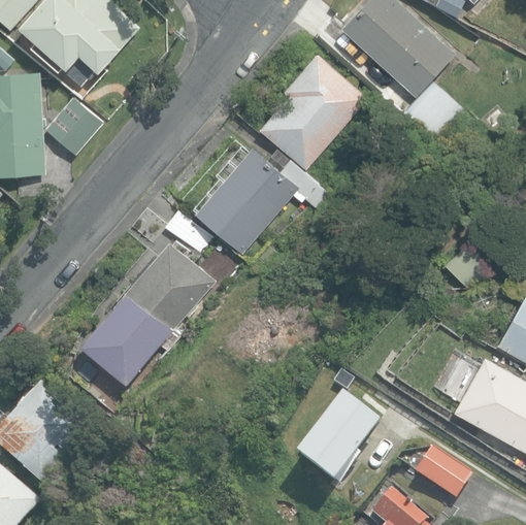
[(0,23),(9,31),(37,0),(0,0),(0,23)]
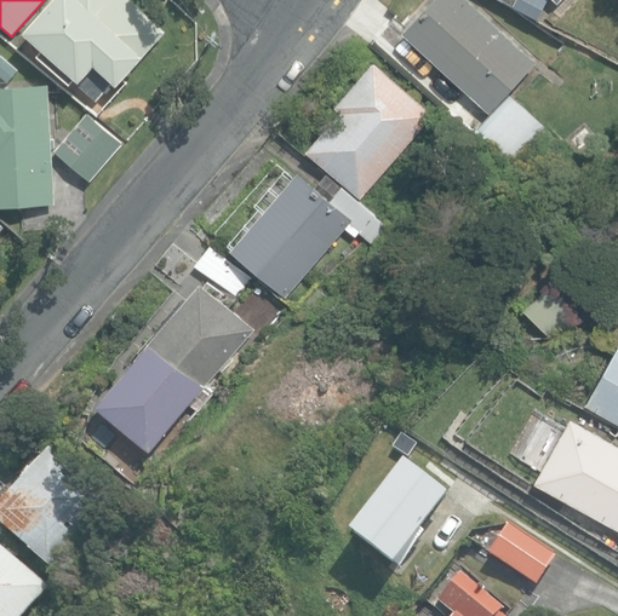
[(74,82),(96,103),(114,82),(116,86),(164,34),(125,0),(55,0),(26,33),(44,50),(38,56),(72,86),(74,82)]
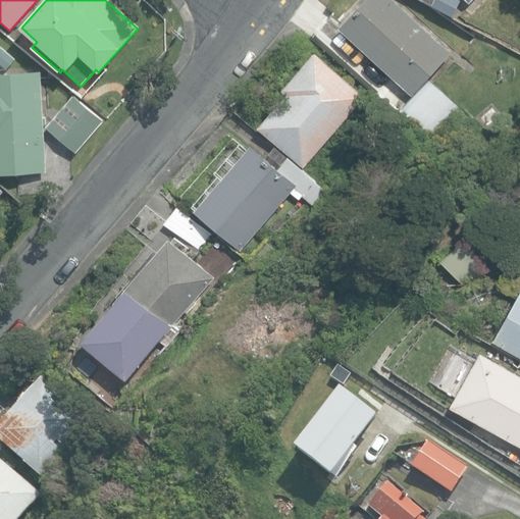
[(364,0),(338,30),(410,97),(450,55),(391,0),(364,0)]
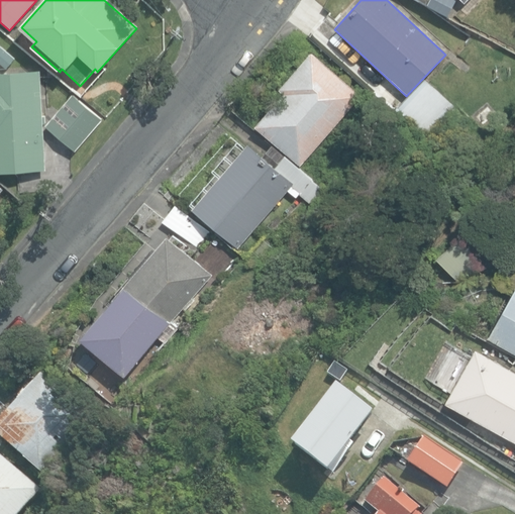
[(413,0),(444,16),(458,1),(462,5),(467,0),(413,0)]
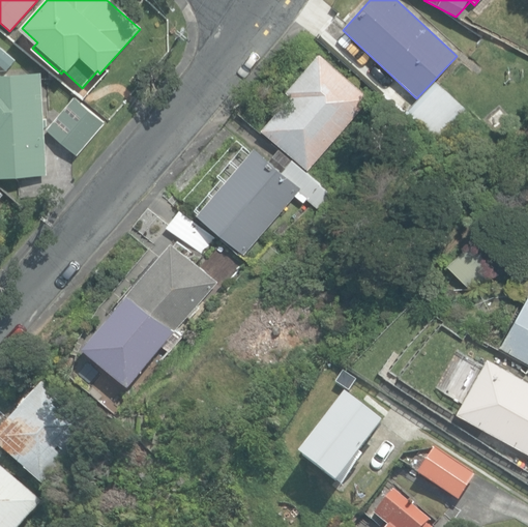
[(0,68),(5,74),(15,62),(0,49),(0,68)]
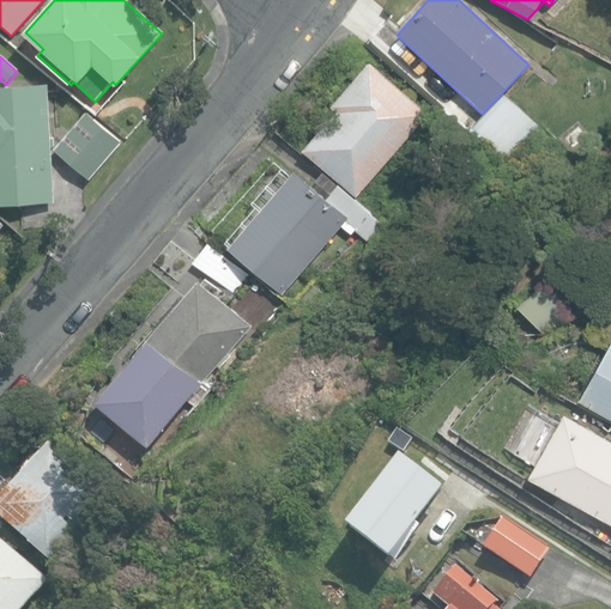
[(301,151),(355,198),(427,114),(367,64),(330,108),(334,113),(301,151)]
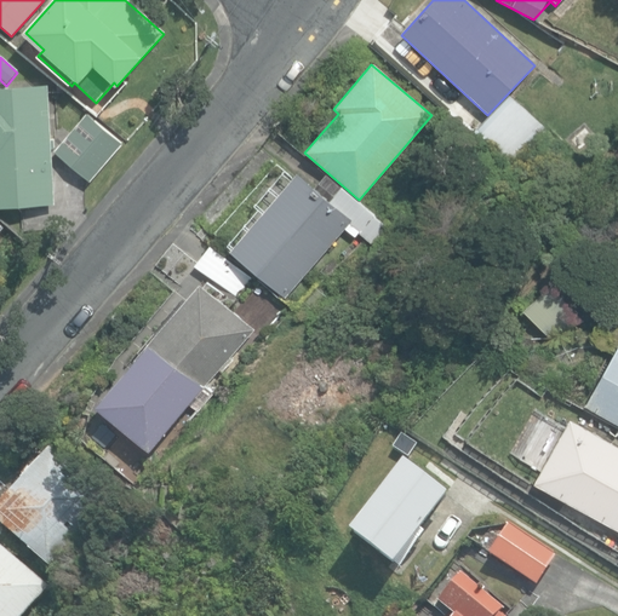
[(0,208),(53,206),(47,87),(0,90),(0,208)]
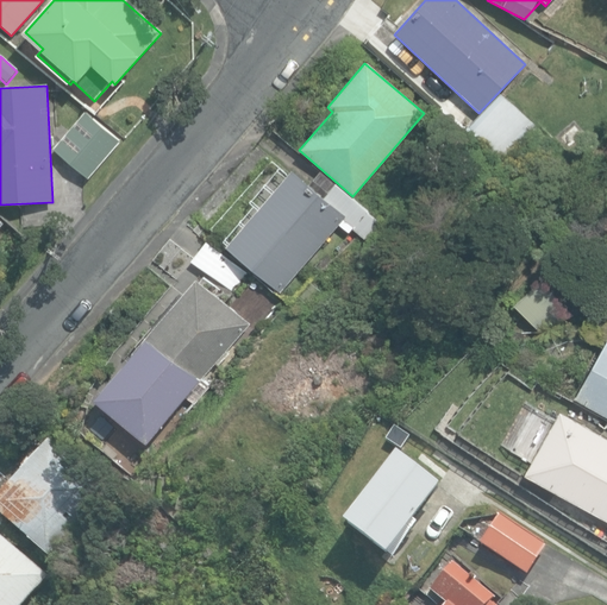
[(499,95),(464,131),(496,163),(531,128),(499,95)]
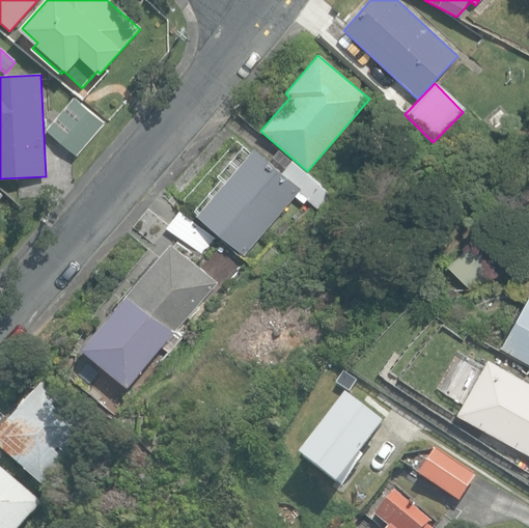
[(47,118),(48,164),(68,163),(66,117),(47,118)]
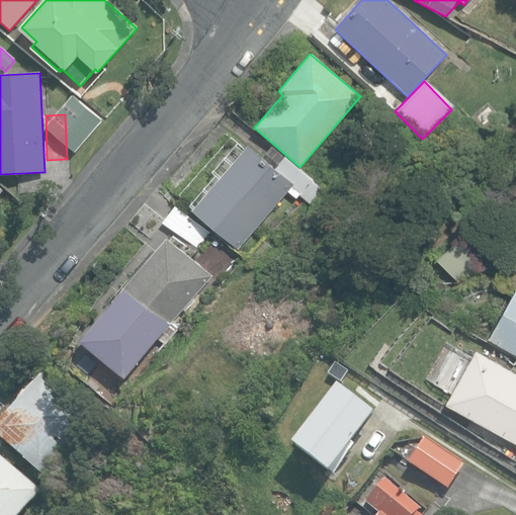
[(190,209),(237,250),(289,190),(314,211),(328,196),(271,147),(261,158),(248,145),(190,209)]
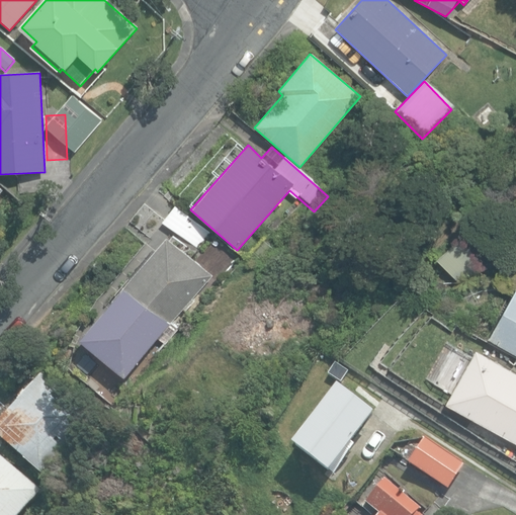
[(162,224),(195,250),(207,234),(174,208),(162,224)]
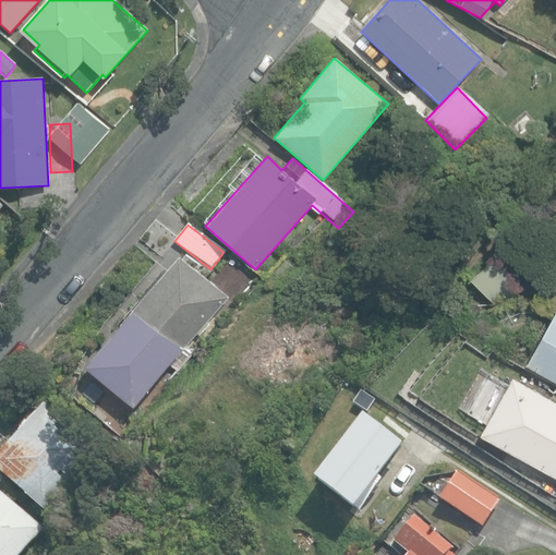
[(85,366),(134,408),(227,299),(179,257),(85,366)]
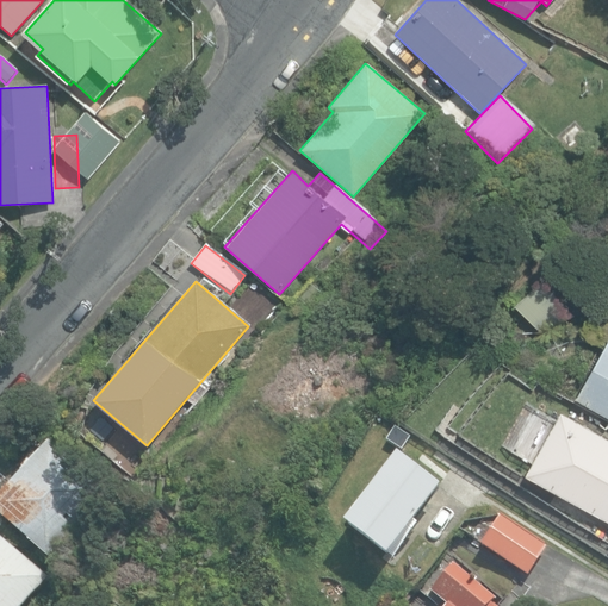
[(514,306),(539,332),(574,316),(541,281),(514,306)]
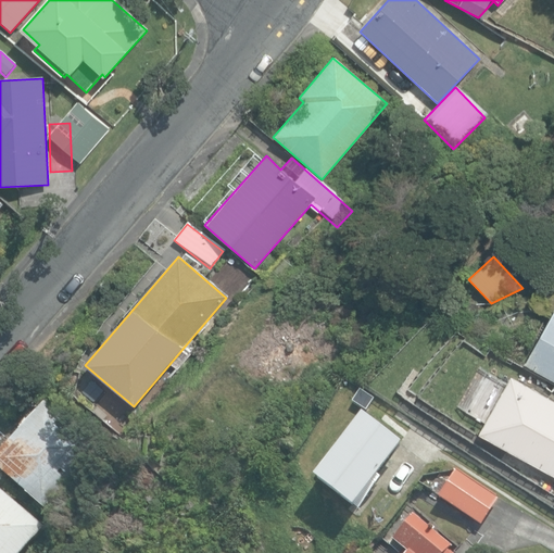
[(553,309),(523,365),(553,382),(553,309)]
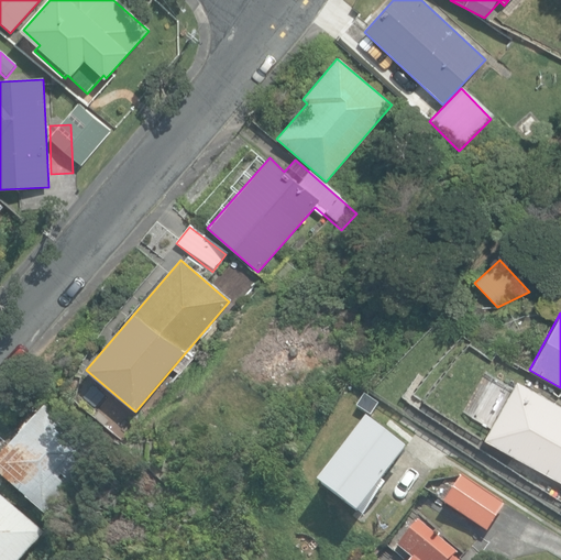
[(483,439),(560,482),(560,407),(516,382),(483,439)]
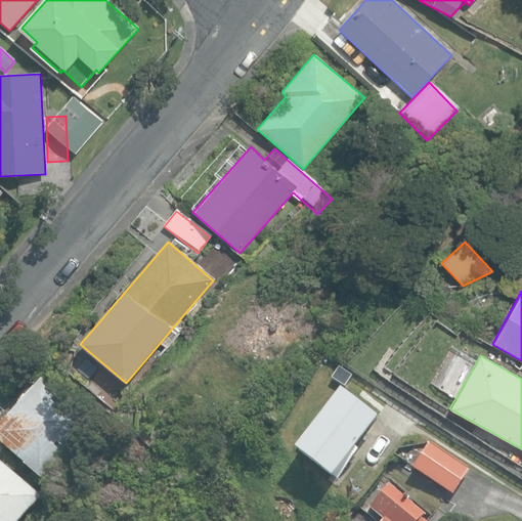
[(338,368),(329,382),(343,391),(352,378),(338,368)]
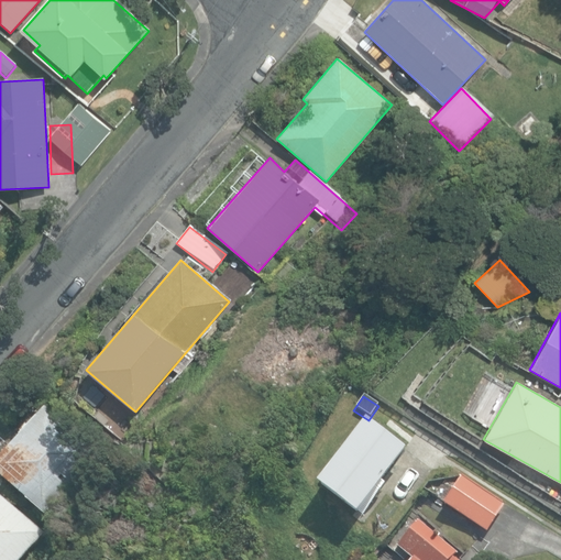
[(43,410),(0,460),(0,480),(44,518),(76,481),(83,487),(107,460),(96,451),(92,454),(43,410)]
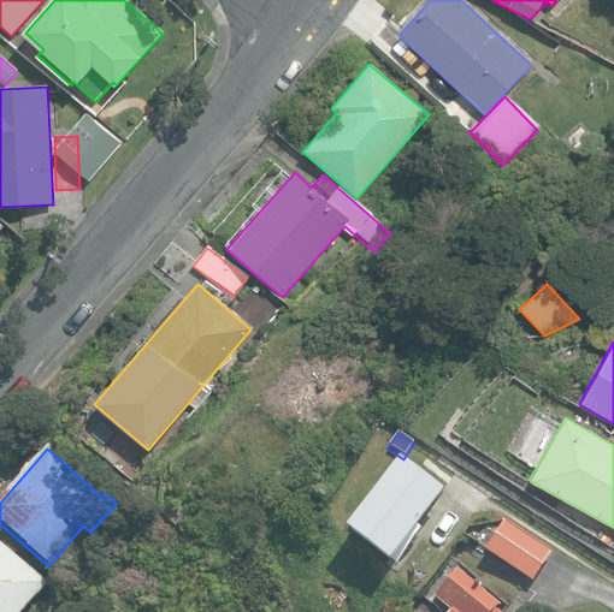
[(347,532),(390,564),(443,495),(401,462),(347,532)]
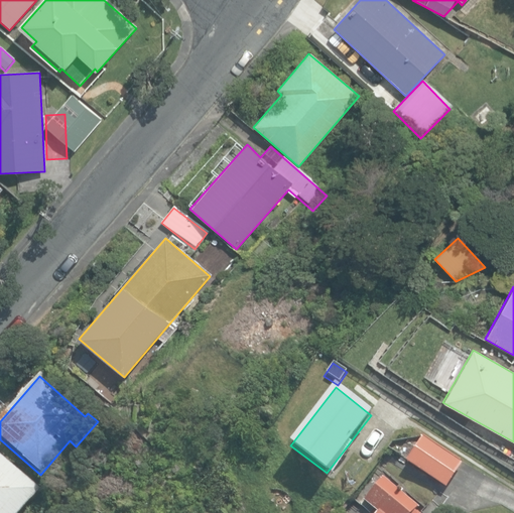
[(0,421),(8,412),(0,406),(0,421)]
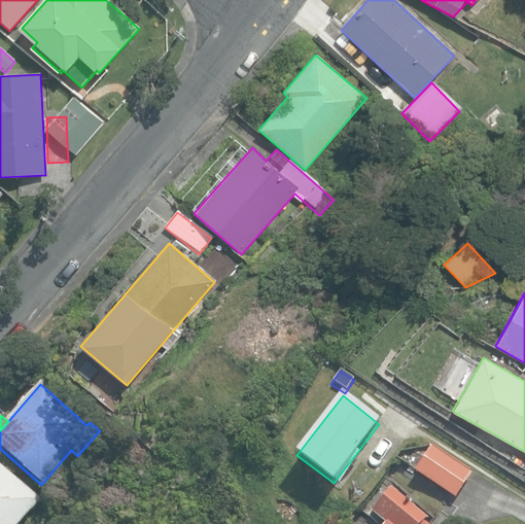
[(414,475),(454,500),(471,475),(431,448),(414,475)]
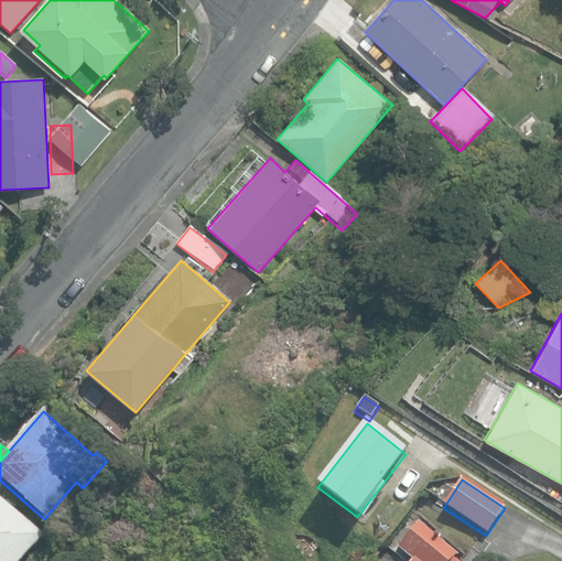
[(21,560),(42,537),(0,502),(0,560),(21,560)]
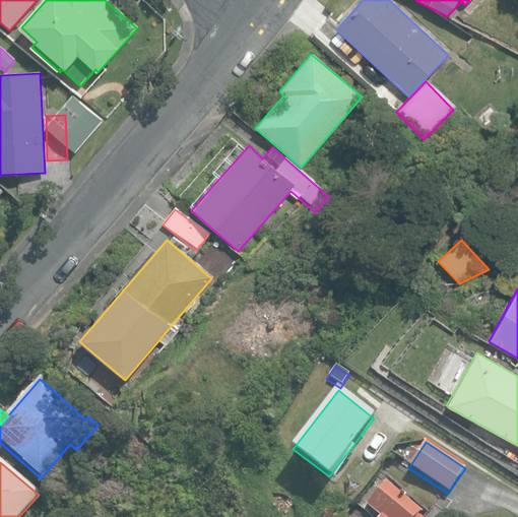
[(419,516),(422,514),(384,483),(366,506),(378,516),(419,516)]
